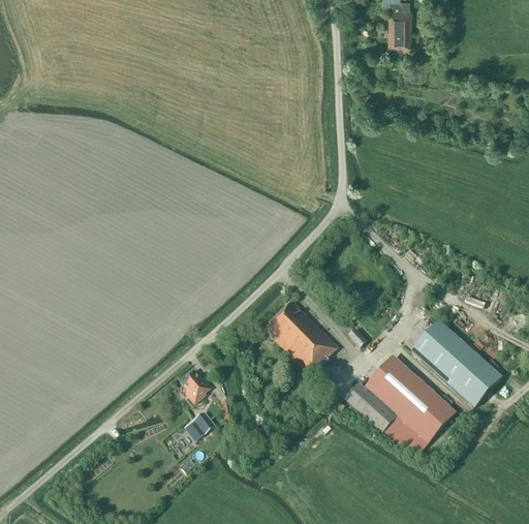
[(389,43),(410,43),(411,6),(409,6),(409,0),(391,0),(390,7),(389,7),(389,43)]
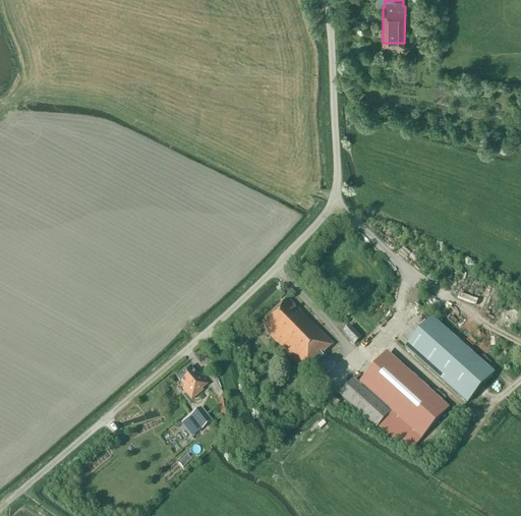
[(489,276),(484,285),(487,287),(494,278),(489,276)]
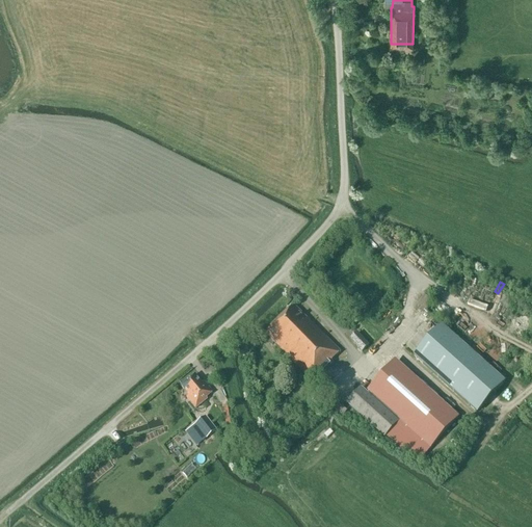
[(334,358),(331,356),(340,347),(308,314),(307,314),(294,301),(266,328),(274,337),(273,337),(313,377),(334,358)]
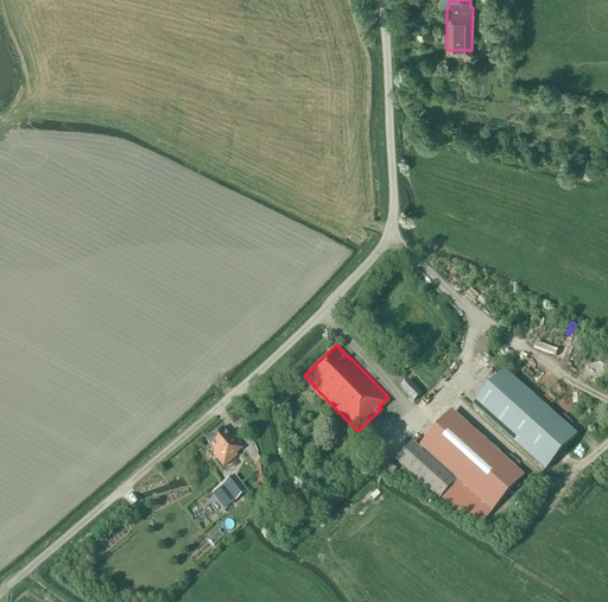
[(580,425),(505,361),(473,398),(548,462),(580,425)]
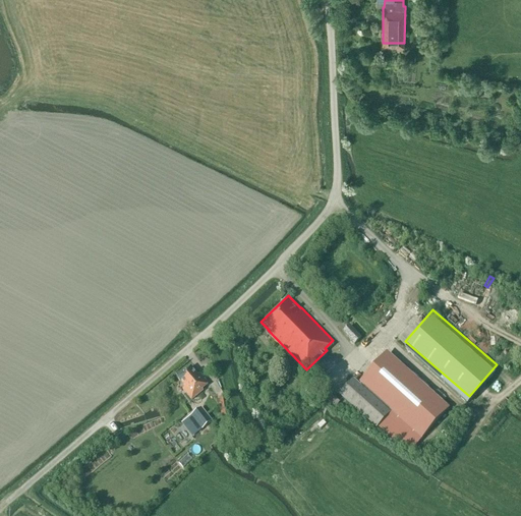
[(342,328),(353,341),(360,335),(349,322),(342,328)]
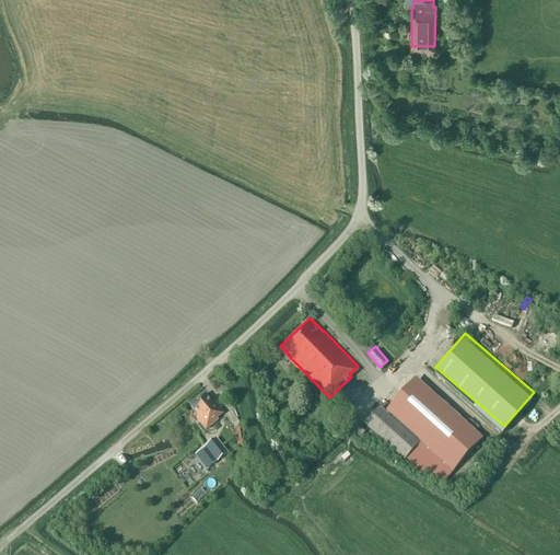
[(380,404),(364,420),(405,457),(406,454),(422,470),(426,466),(442,481),(483,435),(417,377),(386,411),(380,404)]
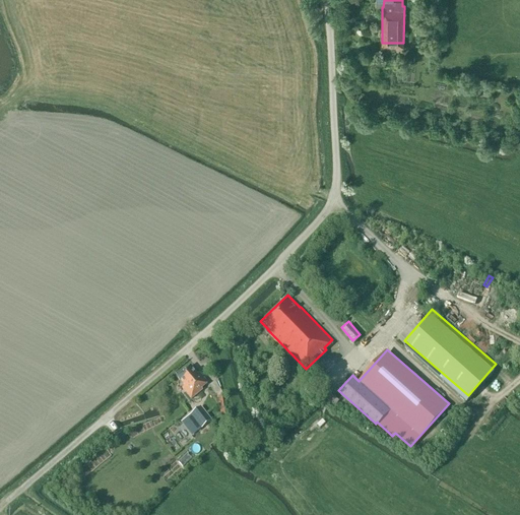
[(199,369),(197,371),(190,362),(178,374),(184,382),(182,383),(191,394),(202,385),(202,384),(208,379),(199,369)]
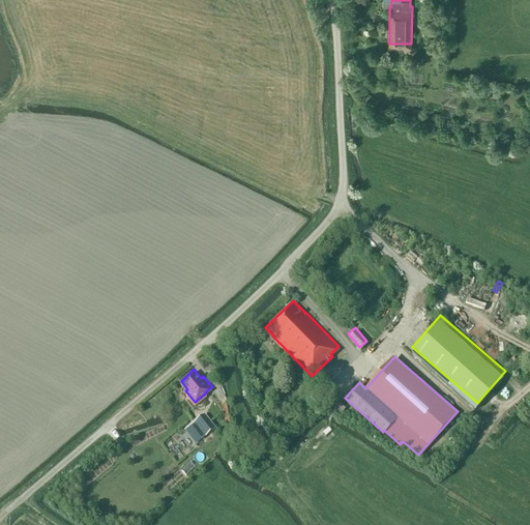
[(331,403),(341,410),(345,406),(334,398),(331,403)]
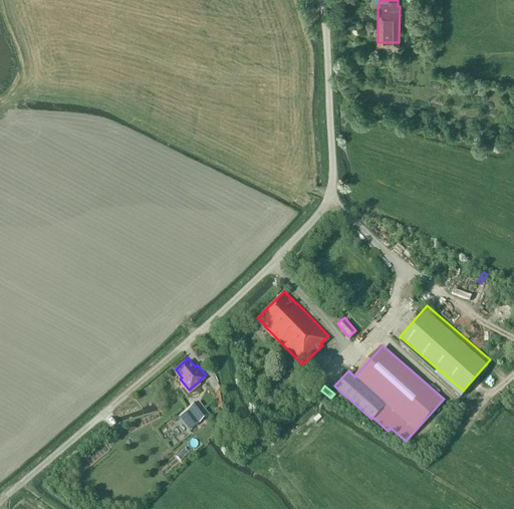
[(209,412),(199,399),(179,414),(189,427),(199,419),(200,420),(209,412)]
